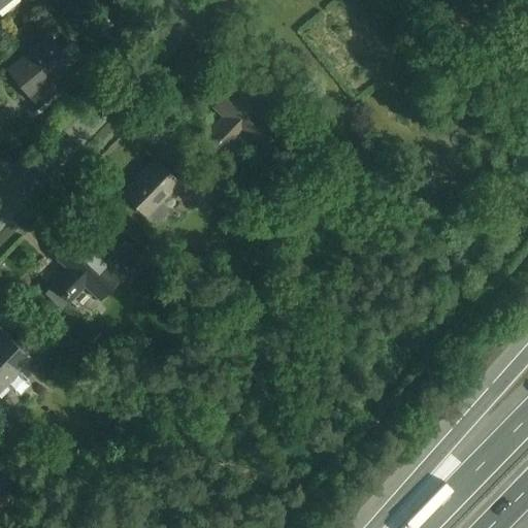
[(0,0),(0,8),(10,0),(0,0)]
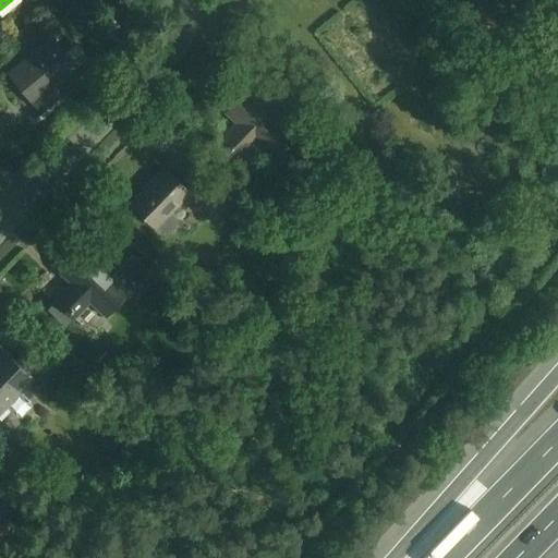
[(77,68),(87,59),(75,45),(65,53),(52,38),(9,75),(38,110),(63,89),(59,84),(77,68)]
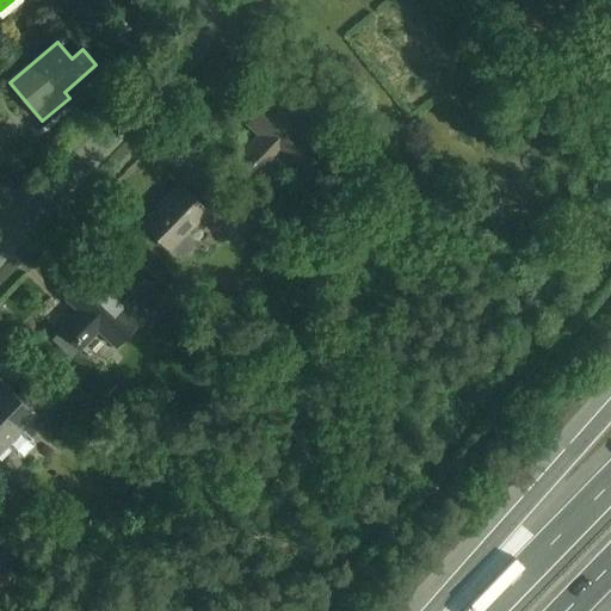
[(248,123),(260,135),(244,153),(263,172),(279,154),(294,167),(316,144),(288,117),(312,92),(290,72),(266,96),(271,100),(248,123)]
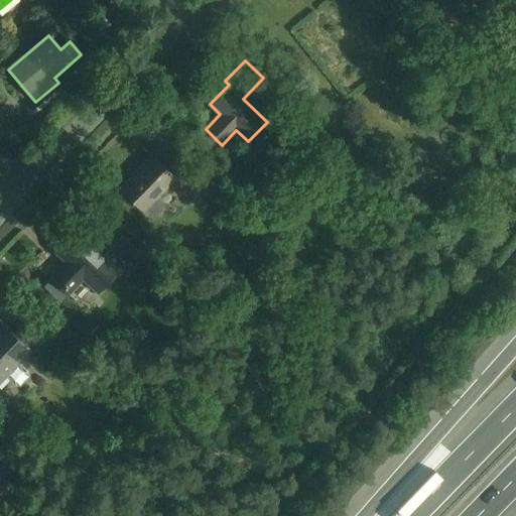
[(158,197),(175,178),(152,156),(140,169),(141,171),(123,189),(144,211),(145,210),(150,215),(157,215),(163,209),(163,202),(158,197)]
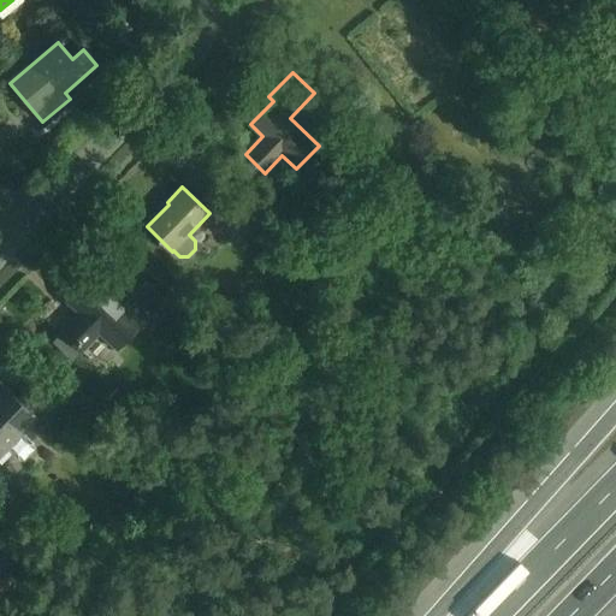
[(219,193),(208,205),(237,232),(249,220),(219,193)]
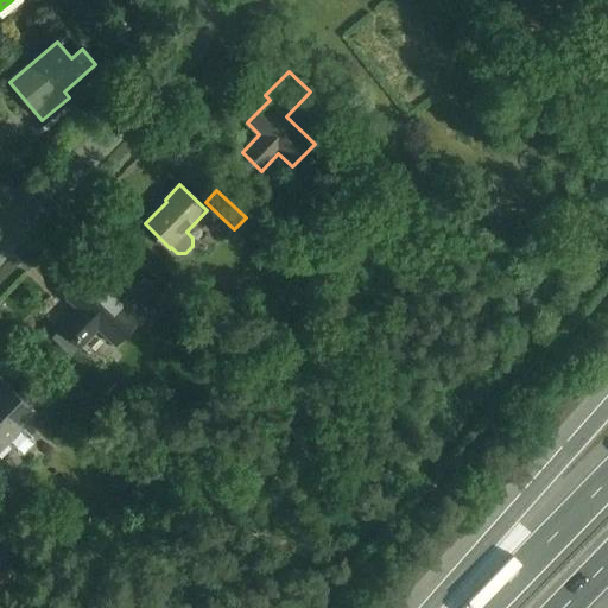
[(144,277),(120,301),(92,273),(68,297),(81,309),(63,327),(82,344),(99,327),(115,342),(138,320),(140,323),(165,298),(144,277)]
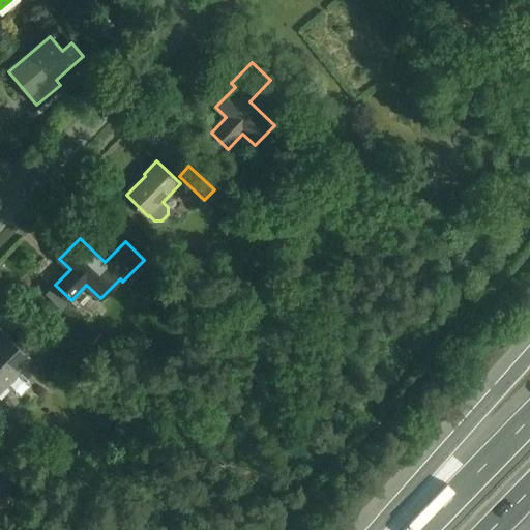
[(29,381),(21,373),(31,362),(37,369),(53,353),(29,329),(13,346),(1,334),(0,334),(0,393),(6,387),(15,394),(21,394),(29,386),(29,381)]
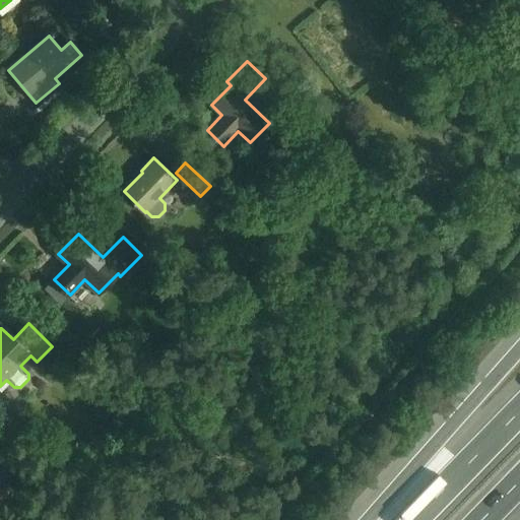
All buildings are outlined.
